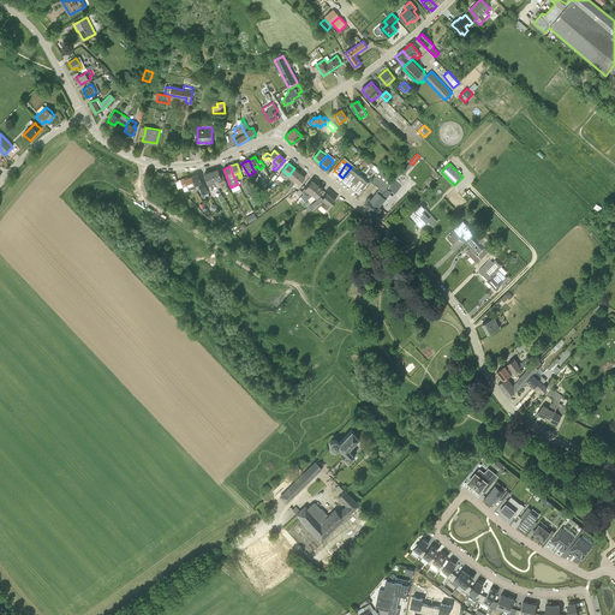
[(347,181),(356,171),(351,167),(342,178),(347,181)]
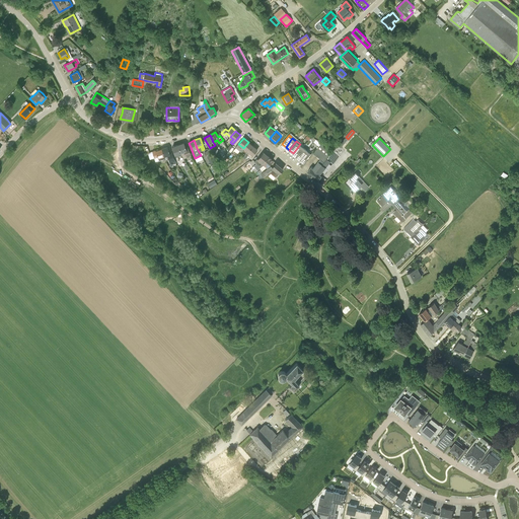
[(247,151),(252,146),(248,142),(243,148),(247,151)]
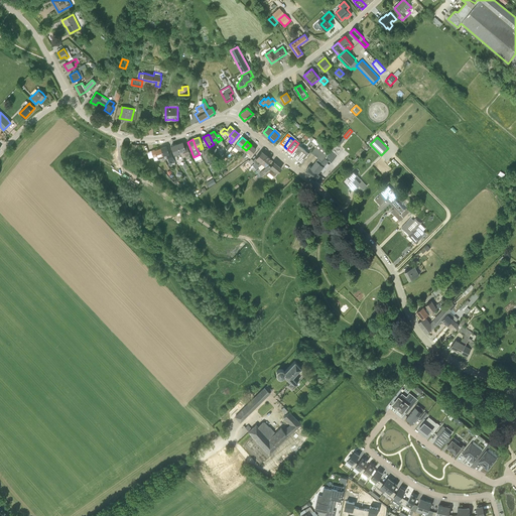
[(182,142),(176,144),(180,154),(182,158),(185,156),(187,156),(189,155),(188,152),(186,146),(184,146),(182,142)]
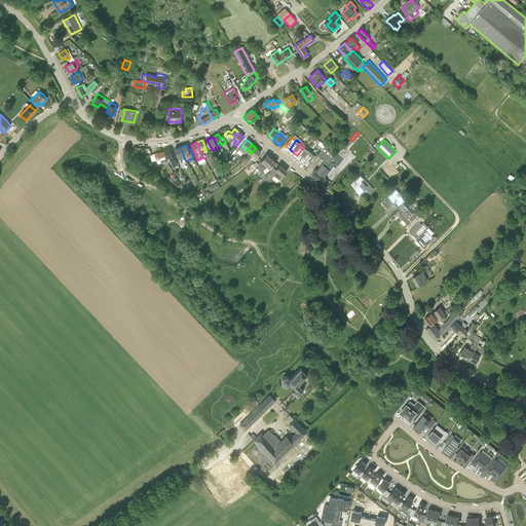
[(300,157),(307,149),(304,146),(297,155),(300,157)]
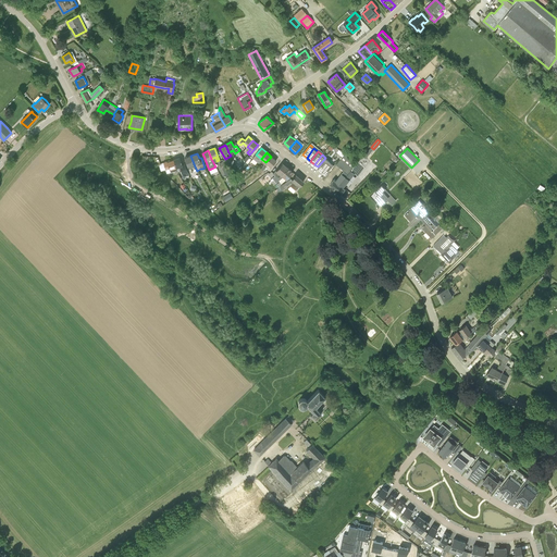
[(346,176),(356,164),(345,155),(343,157),(336,164),(344,171),(342,173),(346,176)]
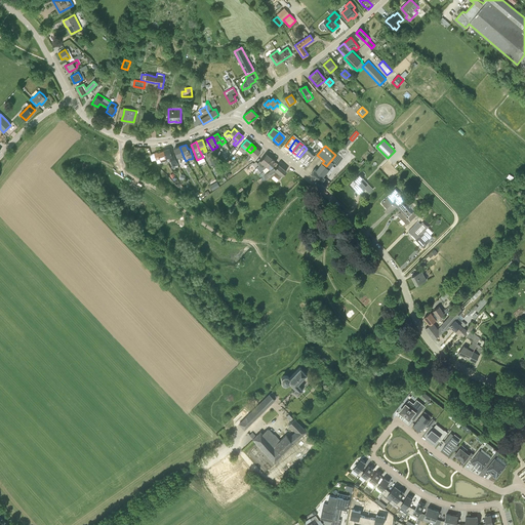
[(180,158),(184,157),(179,147),(174,149),(175,154),(177,159),(180,158)]
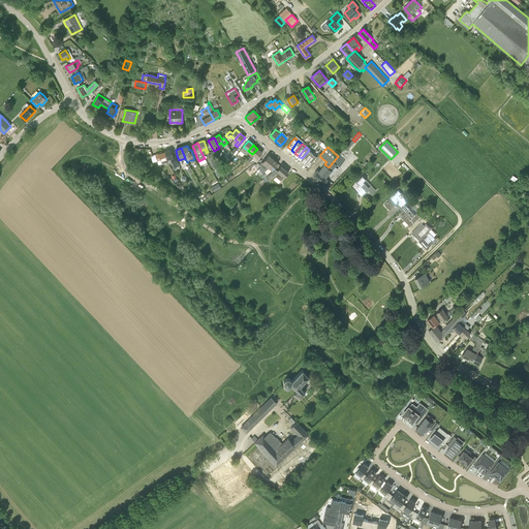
[(257,158),(259,156),(262,153),(257,149),(252,154),(248,159),(250,161),(252,158),(253,159),(255,157),(257,158)]
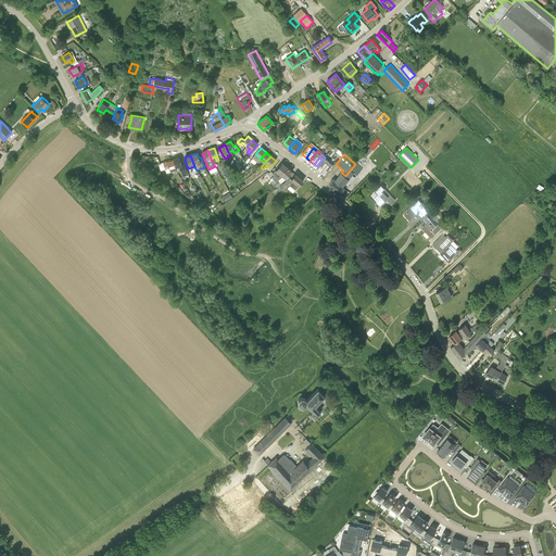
[(181,164),(181,162),(179,158),(173,159),(176,169),(177,172),(180,171),(181,174),(185,173),(186,176),(189,175),(186,169),(184,163),(181,164)]
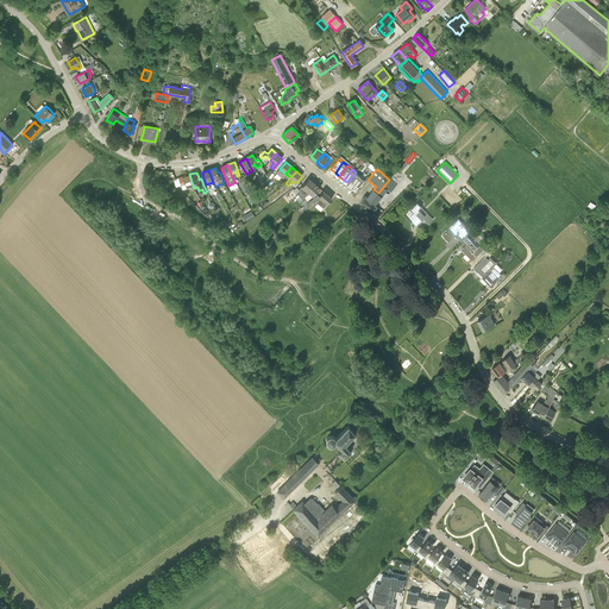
[(352,186),(360,176),(356,173),(347,182),(352,186)]
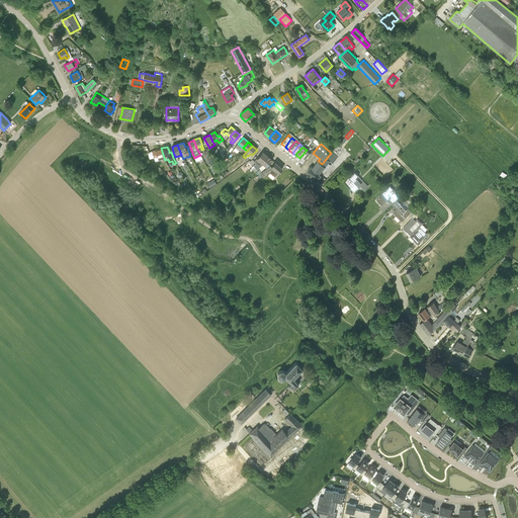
[(159,160),(164,158),(161,148),(152,151),(155,160),(158,159),(159,160)]
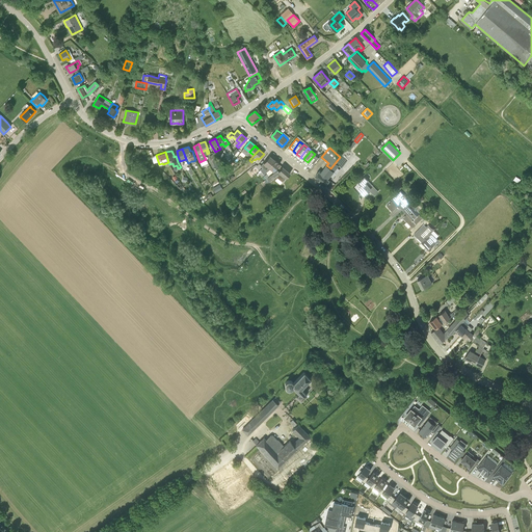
[(315,161),(318,157),(315,154),(308,162),(312,165),(315,161)]
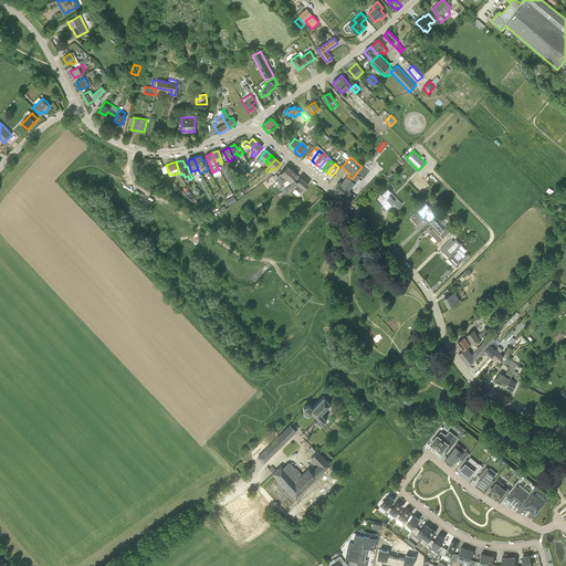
[(365,179),(368,175),(371,170),(364,164),(362,167),(352,179),(341,192),(341,194),(346,198),(347,197),(350,191),(349,190),(360,176),(365,179)]
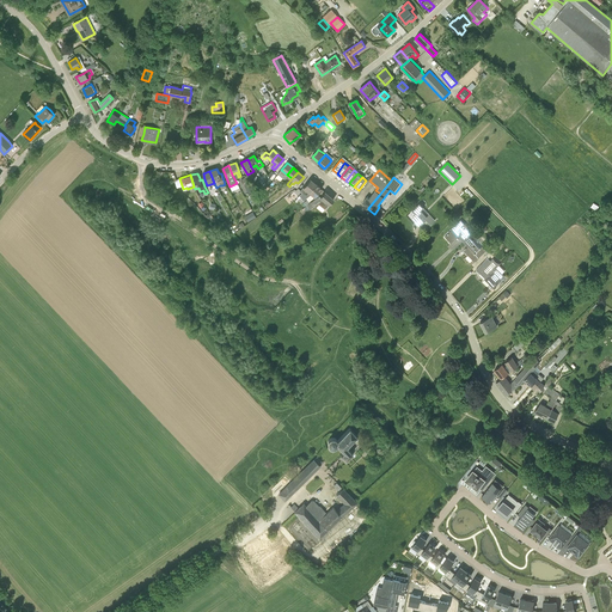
[(308,191),(316,184),(310,179),(306,183),(303,188),(306,190),(299,195),(300,195),(297,197),(298,200),(300,197),(301,199),(308,191)]
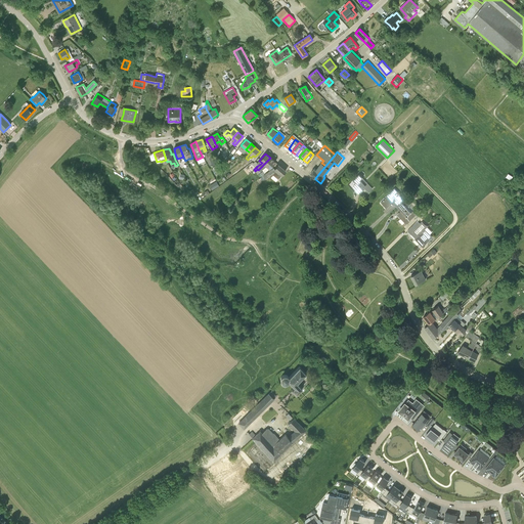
[(266,167),(269,169),(275,162),(270,158),(264,164),(258,170),(257,169),(255,171),(252,173),(254,175),(257,172),(257,173),(258,172),(258,173),(260,172),(266,167)]
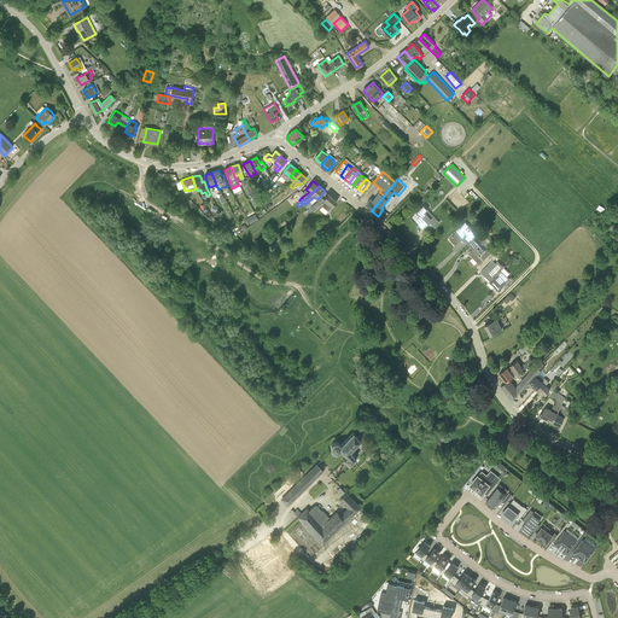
[(384,196),(379,192),(372,200),(371,199),(367,204),(368,205),(367,208),(372,210),(384,196)]
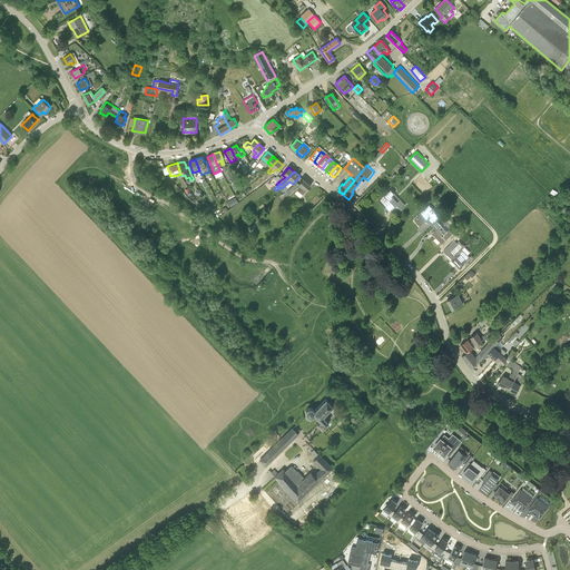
[(303,195),(311,185),(303,178),(298,184),(296,183),(290,188),(288,189),(284,193),(282,195),(283,196),(283,197),(285,196),(285,197),(295,189),(303,195)]
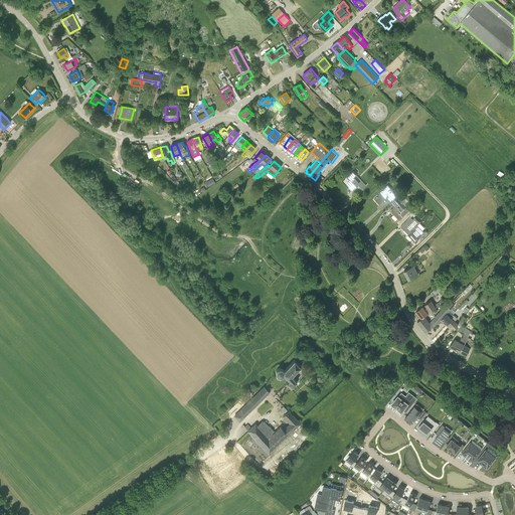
[(363,188),(366,185),(361,180),(359,182),(354,177),(356,175),(353,172),(351,174),(347,178),(349,180),(348,182),(353,188),(358,183),(363,188)]
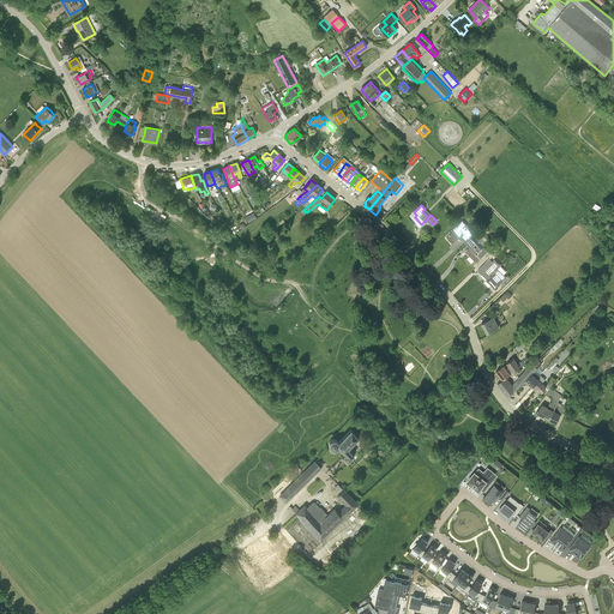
[(464,241),(470,236),(474,233),(462,221),(453,229),(453,230),(446,236),(451,241),(458,235),(464,241)]
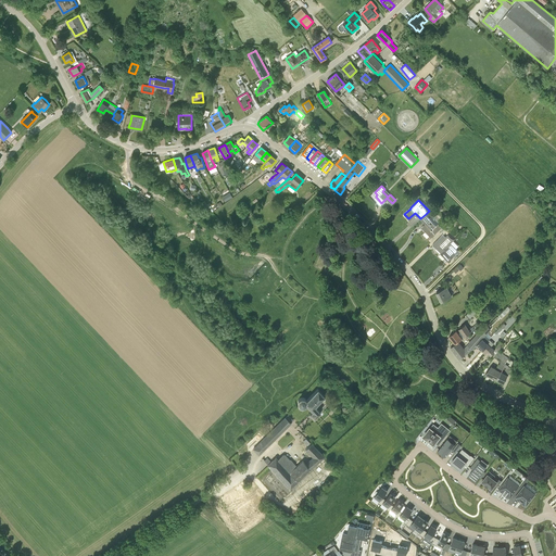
[(431,238),(442,227),(438,224),(437,226),(426,214),(420,218),(427,225),(422,229),(431,238)]
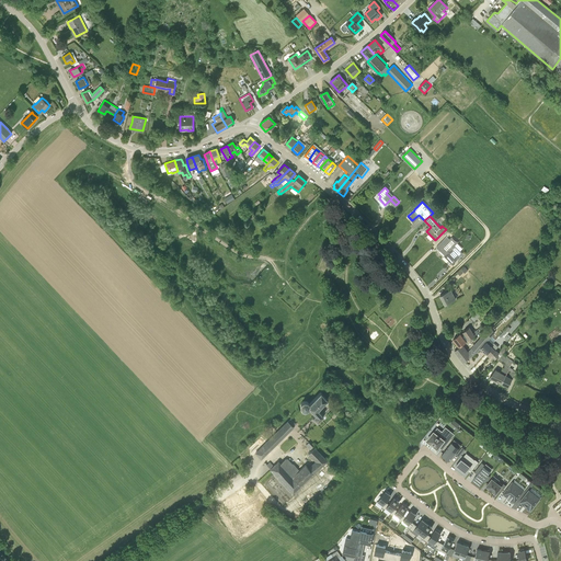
[(454,225),(446,233),(448,236),(454,230),(455,231),(457,228),(454,225)]
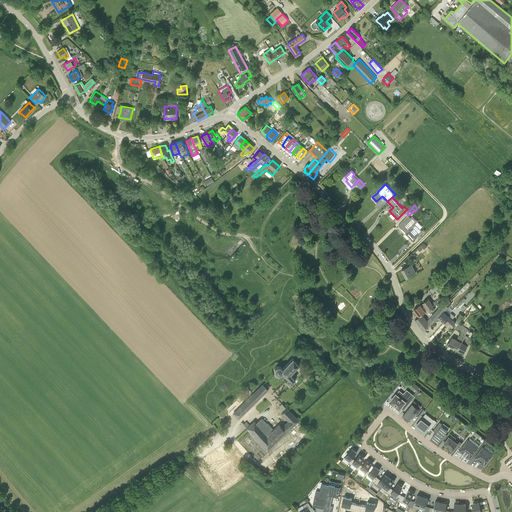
[(398,225),(406,233),(415,224),(419,220),(417,220),(416,220),(416,219),(415,219),(414,218),(412,216),(410,218),(408,216),(398,225)]
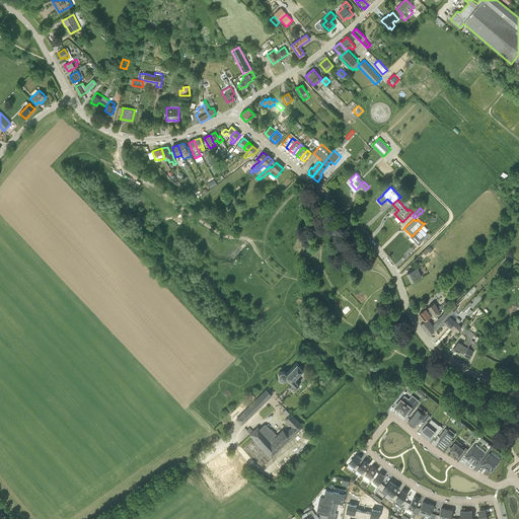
[(412,236),(411,237),(419,245),(422,243),(421,242),(428,235),(421,227),(412,236)]
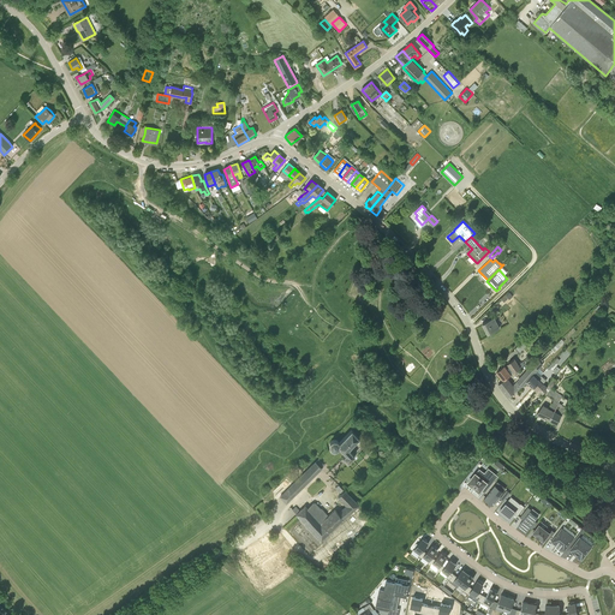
[(488,334),(500,328),(495,317),(483,323),(488,334)]
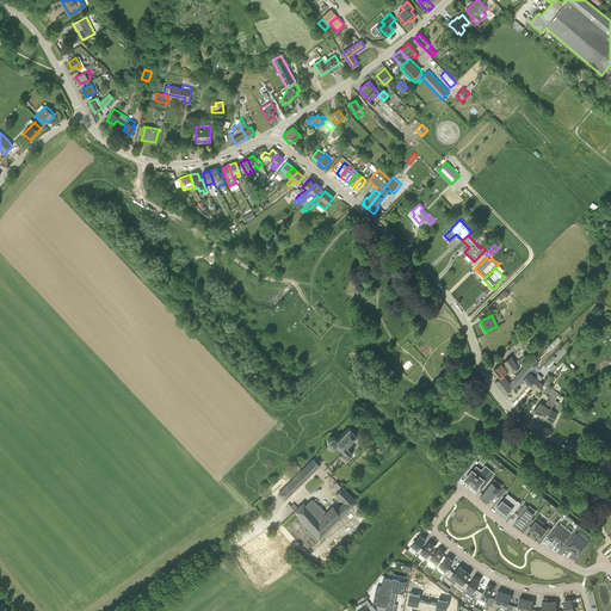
[(522,338),(512,346),(517,351),(524,344),(523,343),(525,341),(528,343),(532,337),(528,332),(523,339),(522,338)]
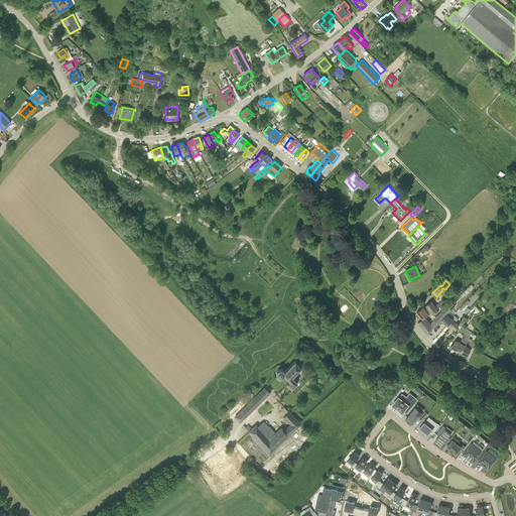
[(436,308),(442,304),(445,301),(443,299),(436,305),(437,305),(435,306),(431,301),(426,304),(431,311),(436,308)]
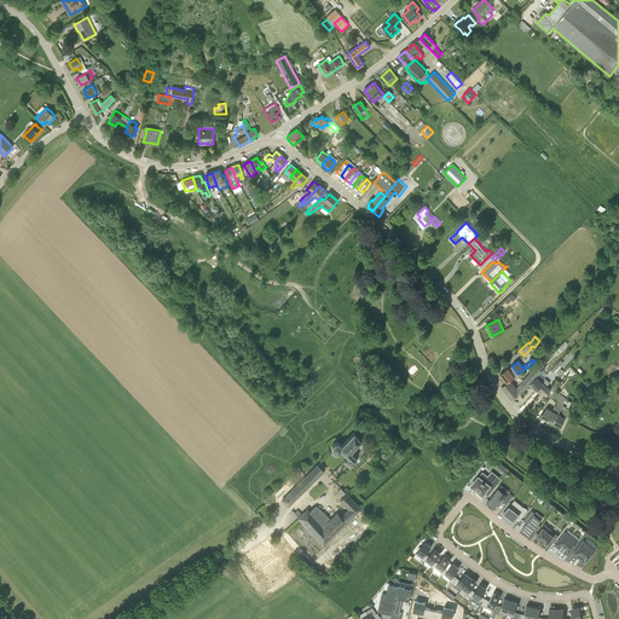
[(545,368),(544,365),(547,363),(545,360),(542,363),(539,365),(534,370),(539,374),(531,383),(537,391),(544,382),(543,382),(545,379),(545,377),(541,374),(544,369),(545,368)]
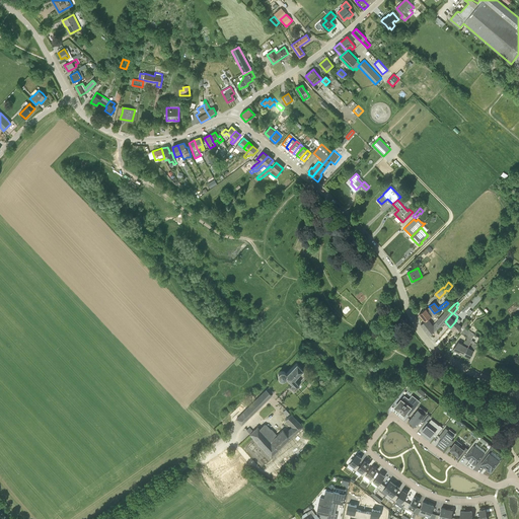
[(470,306),(472,304),(470,302),(468,305),(462,310),(464,312),(469,307),(470,306)]
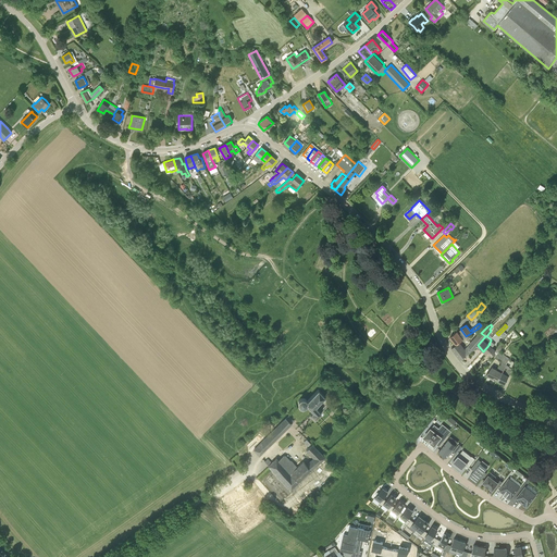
[(481,333),(481,332),(469,345),(466,348),(460,342),(463,338),(458,331),(455,333),(450,336),(456,344),(452,347),(461,359),(466,356),(473,350),(478,345),(485,336),(481,333)]
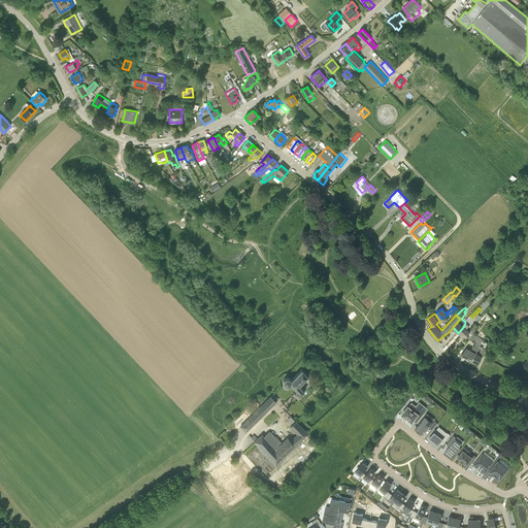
[(461,335),(467,329),(469,327),(465,323),(463,326),(464,326),(458,333),(461,335)]
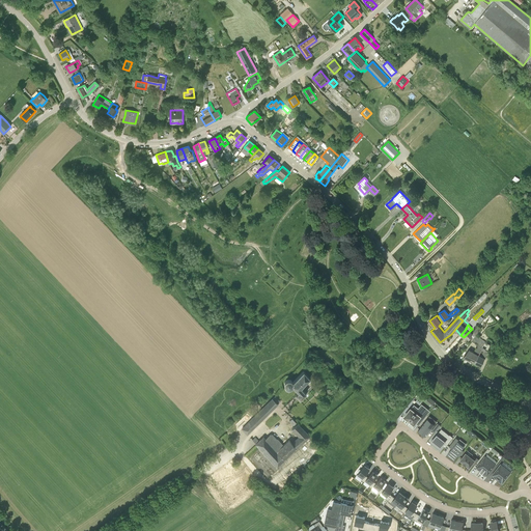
[(471,342),(472,340),(476,335),(481,328),(477,326),(473,333),(470,331),(464,337),(468,341),(471,342)]
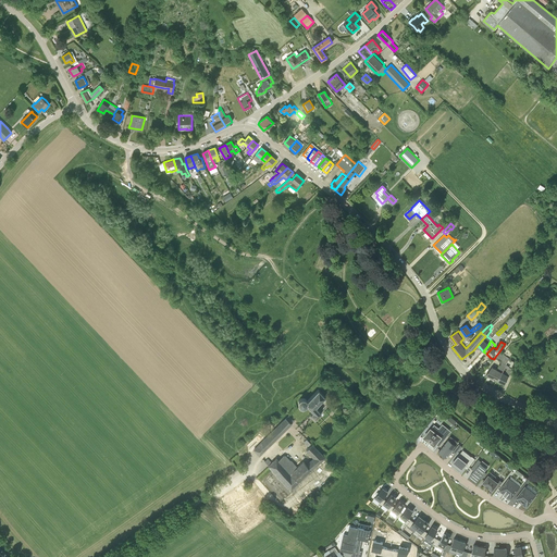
[(504,370),(509,359),(509,358),(499,351),(495,357),(503,361),(500,364),(499,364),(497,369),(491,366),(486,374),(498,380),(503,372),(504,370)]
